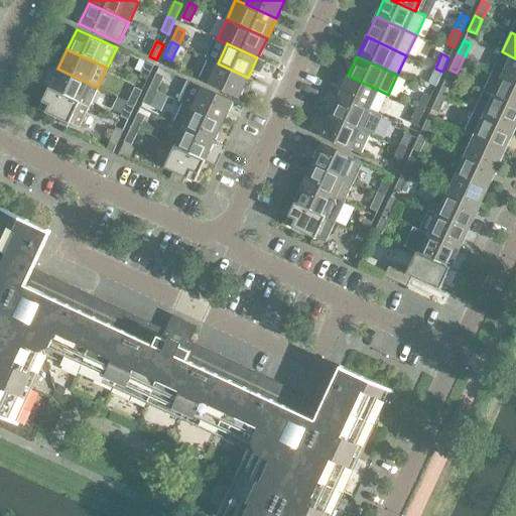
[(515,82),(515,58),(511,56),(502,76),(515,82)]
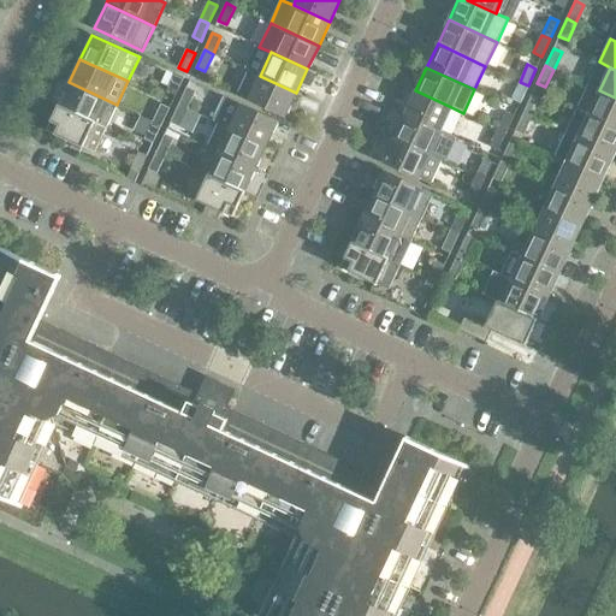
[(296,93),(260,76),(248,70),(237,94),(249,100),(285,117),(296,93)]
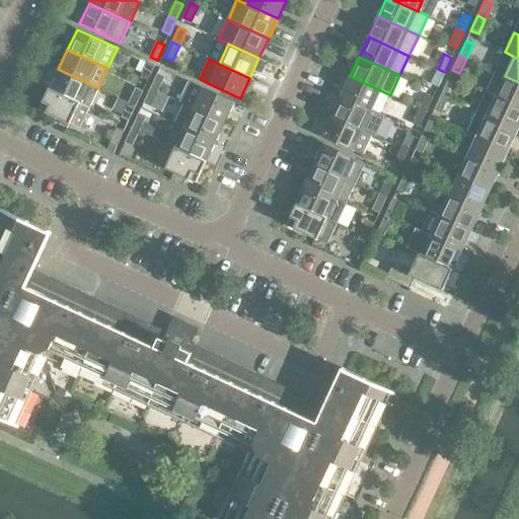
[(141,77),(148,80),(155,65),(147,62),(141,77)]
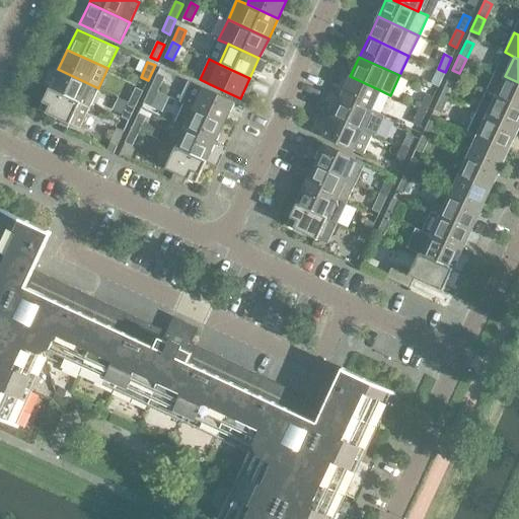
[(98,88),(58,69),(49,89),(89,108),(98,88)]
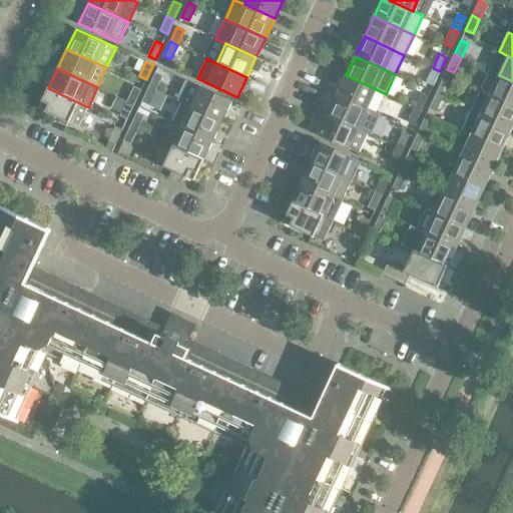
[(433,86),(440,71),(433,68),(426,83),(433,86)]
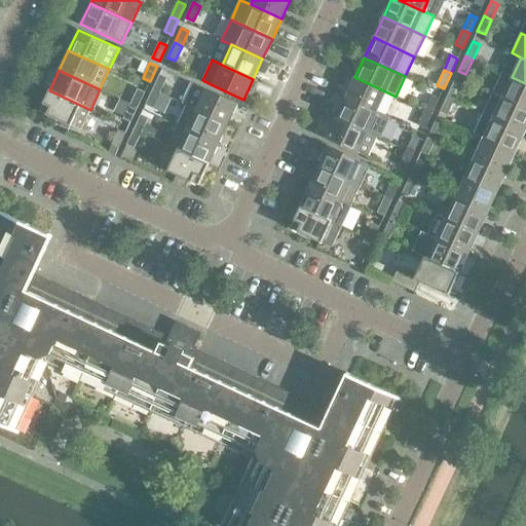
[(525,83),(512,77),(502,73),(493,94),(525,108),(525,83)]
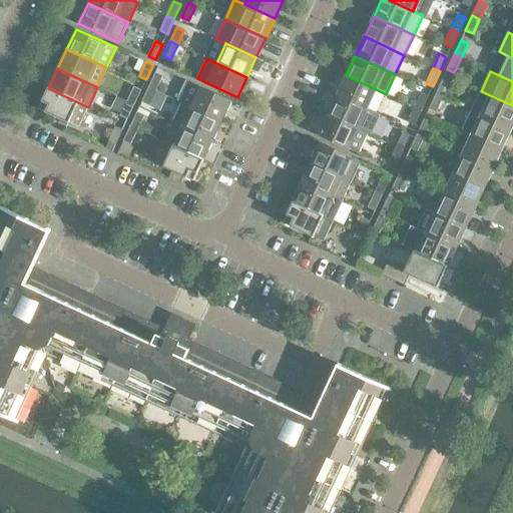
[(155,72),(148,87),(155,90),(162,76),(155,72)]
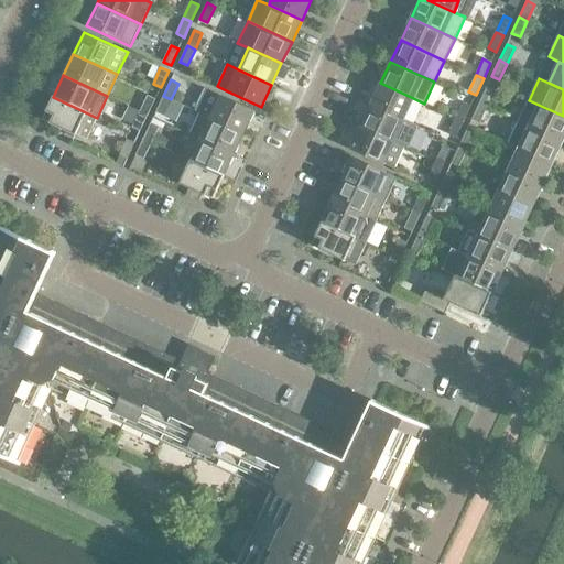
[(403,120),(413,98),(380,83),(370,105),(403,120)]
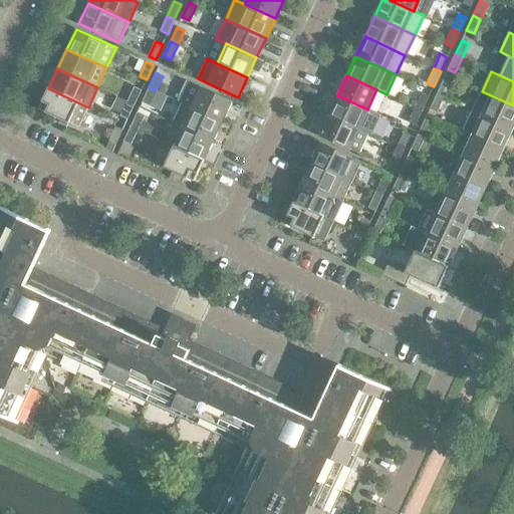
[(444,79),(437,94),(444,97),(451,82),(444,79)]
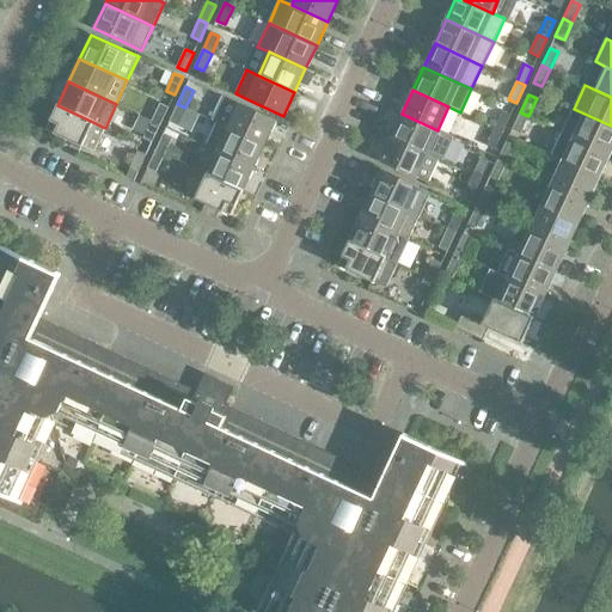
[(160,124),(169,108),(160,103),(152,121),(160,124)]
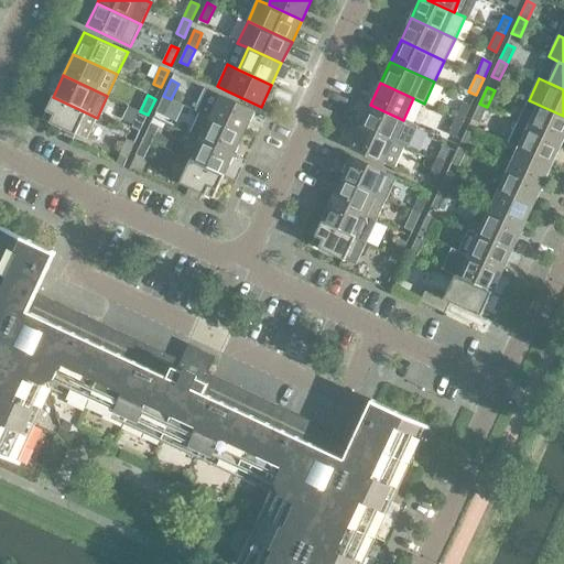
[(164,116),(171,99),(163,96),(155,112),(164,116)]
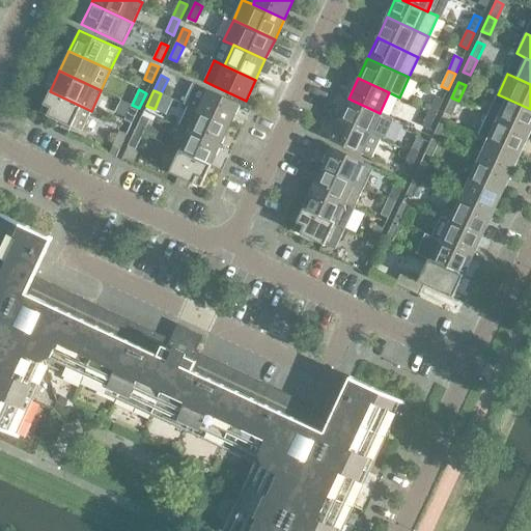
[(207,90),(198,111),(229,126),(240,105),(207,90)]
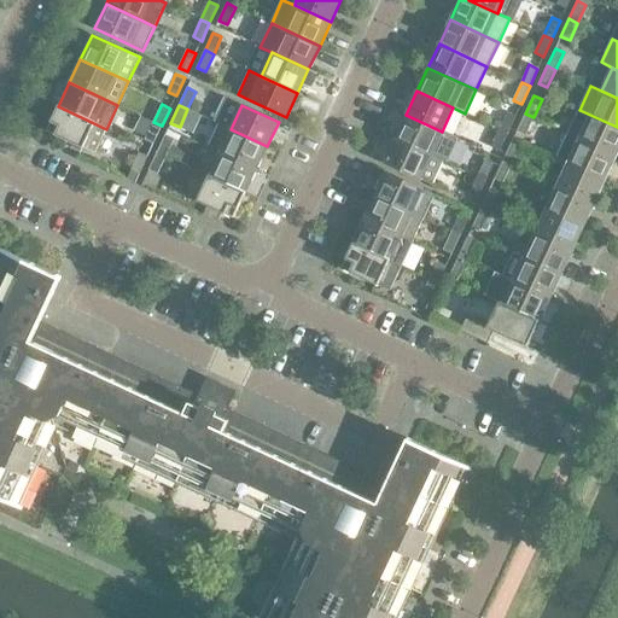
[(95,153),(106,129),(58,106),(47,130),(95,153)]
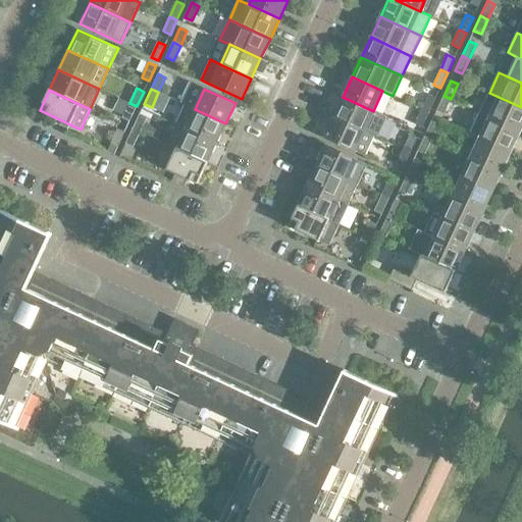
[(520,132),(521,126),(521,107),(489,93),(480,112),(520,132)]
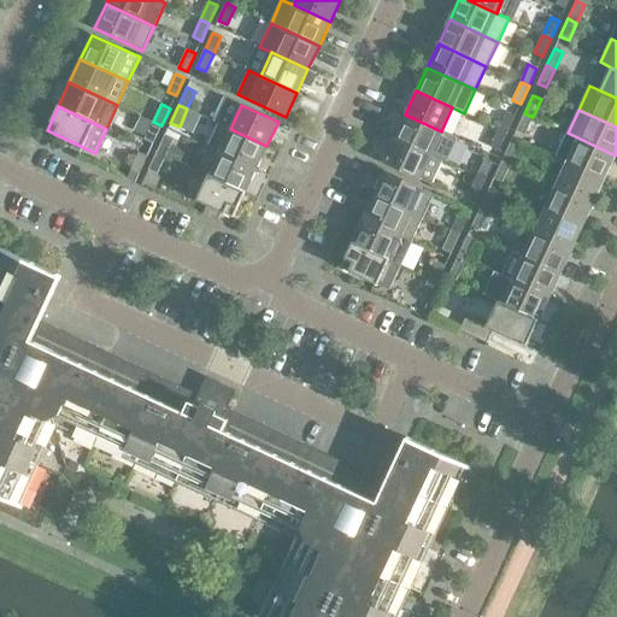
[(506,111),(498,129),(506,133),(515,116),(506,111)]
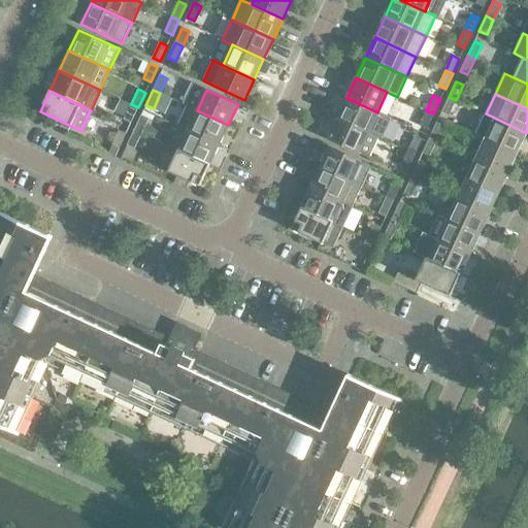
[(449,116),(456,100),(449,97),(441,111),(449,116)]
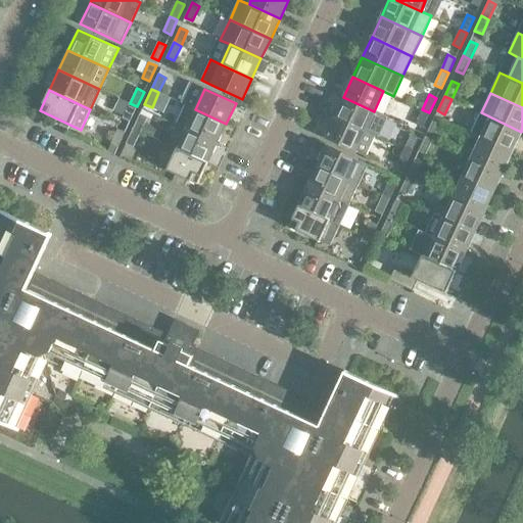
[(365,131),(374,111),(343,97),(334,116),(365,131)]
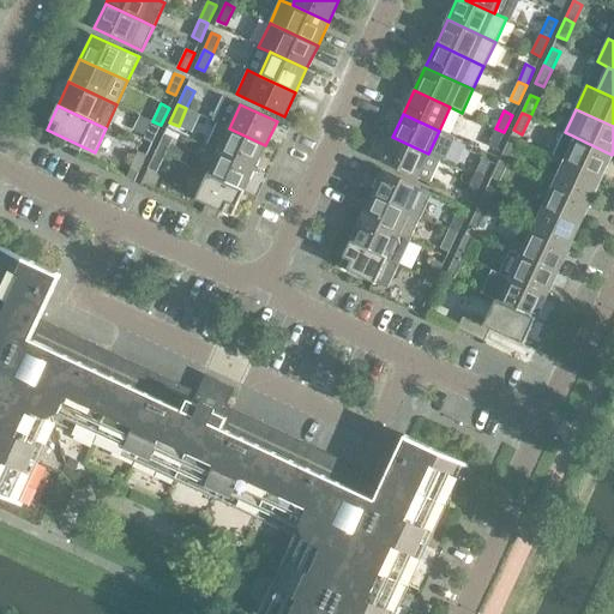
[(152,143),(161,125),(152,121),(144,139),(152,143)]
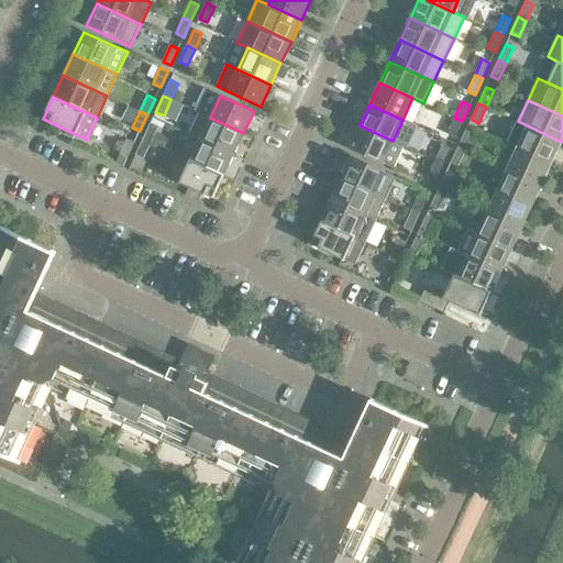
[(233,154),(243,133),(210,118),(199,112),(189,134),(200,139),(233,154)]
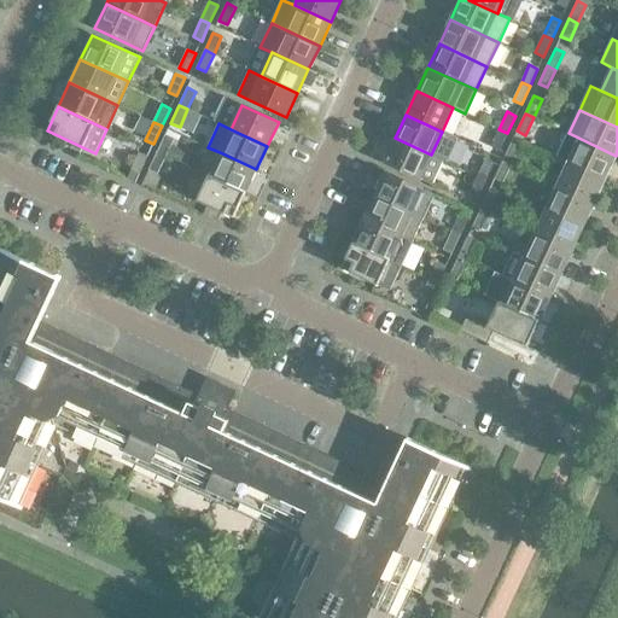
[(500,151),(507,133),(499,129),(490,147),(500,151)]
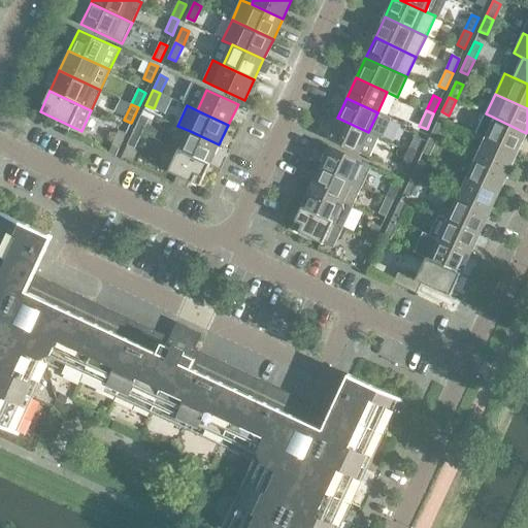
[(517,154),(526,133),(486,113),(475,134),(486,138),(517,154)]
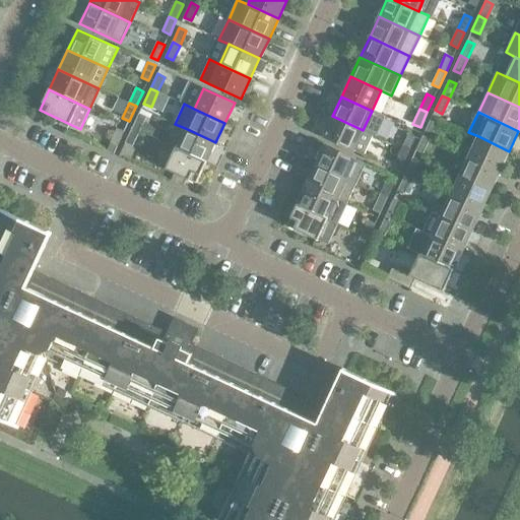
[(139,114),(132,128),(139,132),(143,123),(146,117),(139,114)]
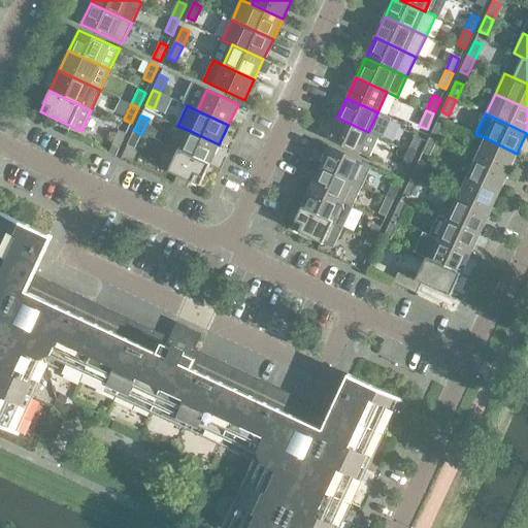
[(378,137),(368,132),(337,118),(328,139),(369,158),(378,137)]
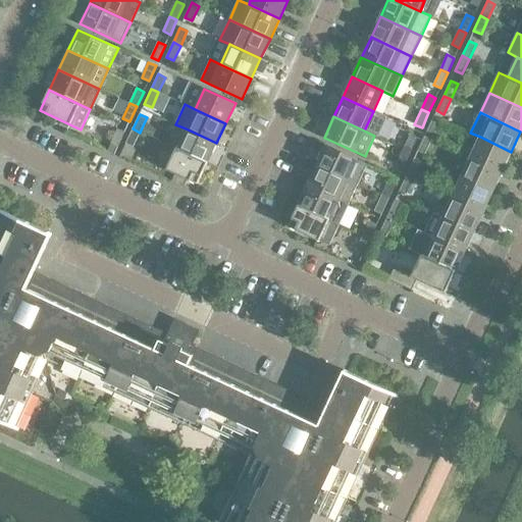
[(431,120),(424,136),(432,140),(438,124),(431,120)]
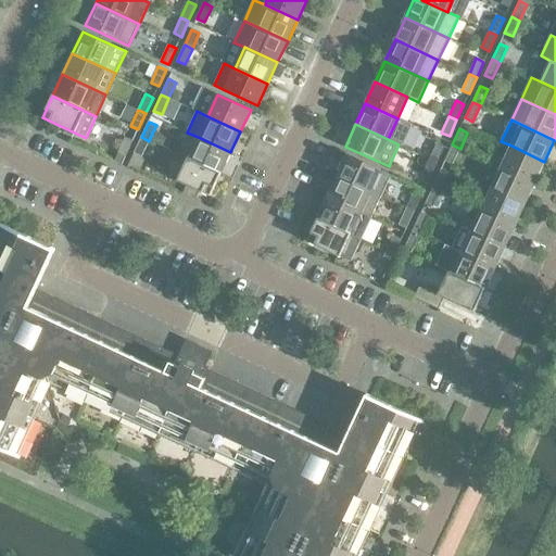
[(153,131),(149,141),(162,147),(166,138),(153,131)]
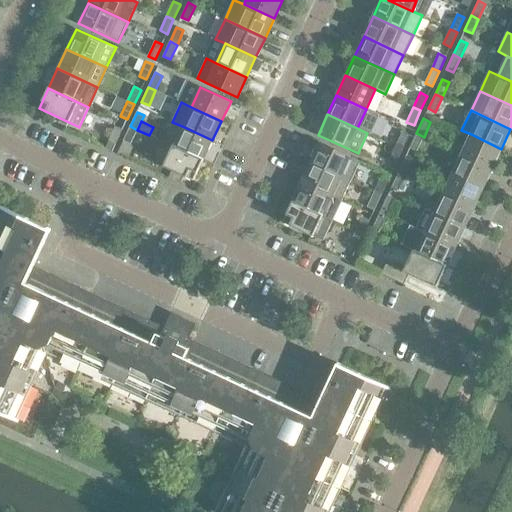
[(115,144),(122,130),(115,126),(108,141),(115,144)]
